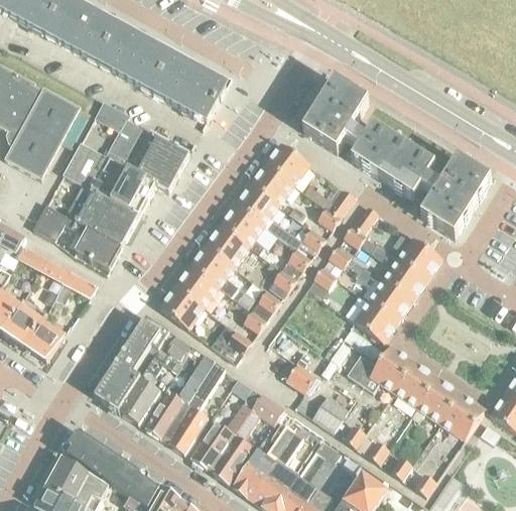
[(0,0),(0,10),(18,20),(28,0),(0,0)]
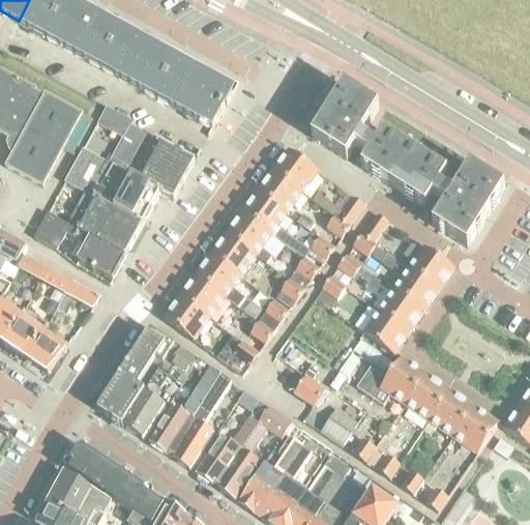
[(29,0),(19,21),(46,35),(65,0),(29,0)]
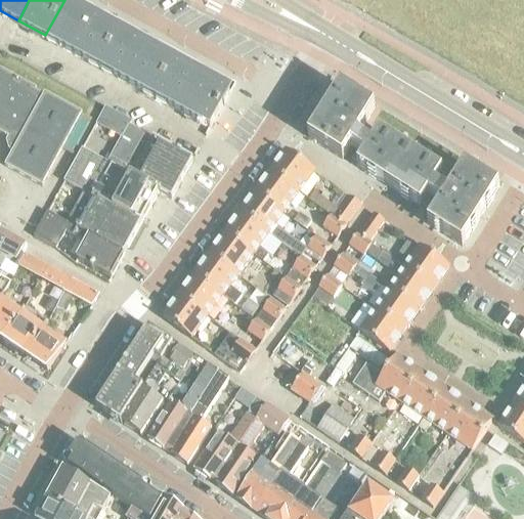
[(73,50),(92,14),(68,0),(64,0),(45,35),(73,50)]
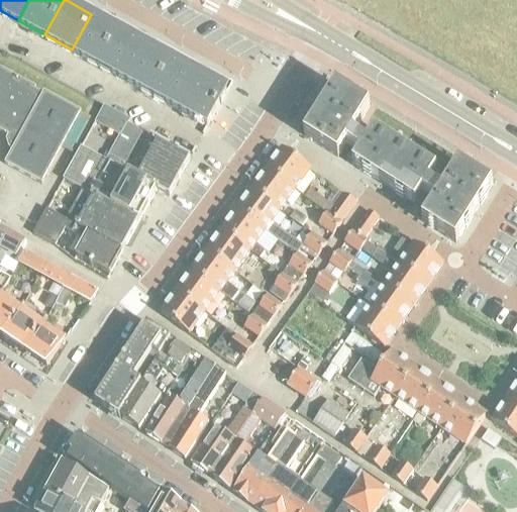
[(72,49),(99,65),(118,29),(91,14),(72,49)]
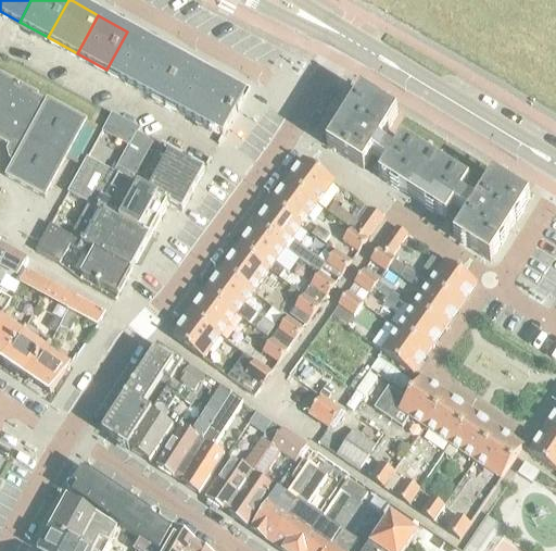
[(106,70),(135,85),(155,47),(127,32),(106,70)]
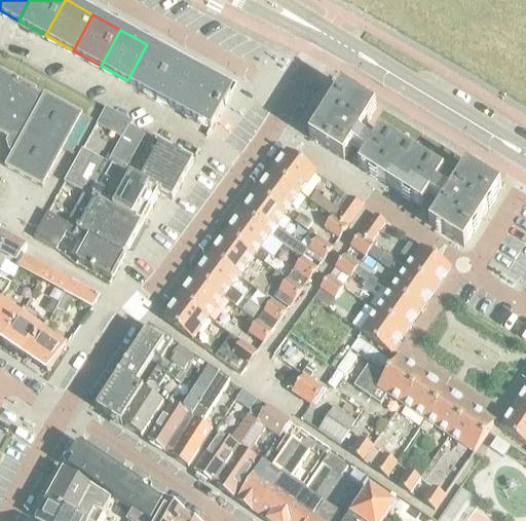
[(174,59),(147,44),(127,80),(154,95),(174,59)]
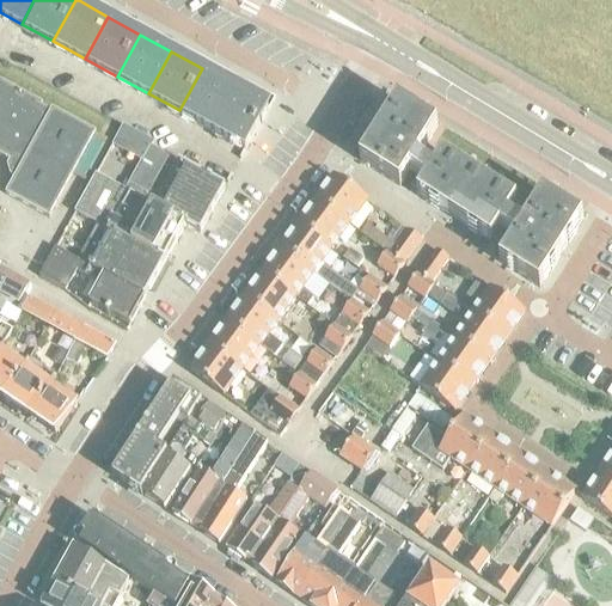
[(179,110),(212,128),(234,86),(202,68),(179,110)]
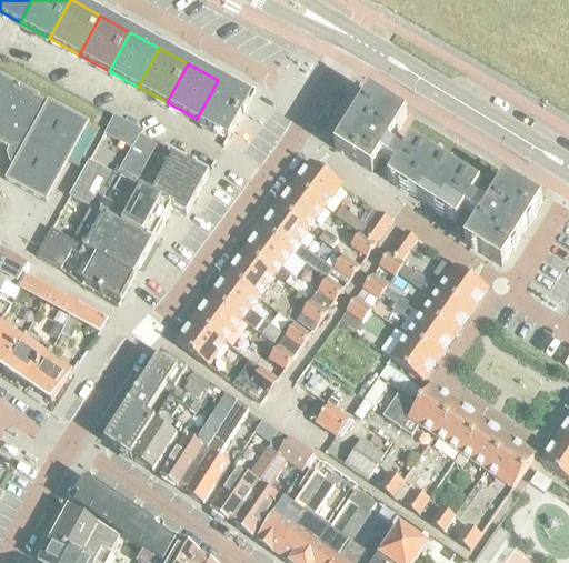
[(0,139),(9,144),(7,149),(10,158),(13,159),(5,176),(46,198),(89,119),(48,97),(47,99),(38,93),(39,91),(0,70),(0,139)]
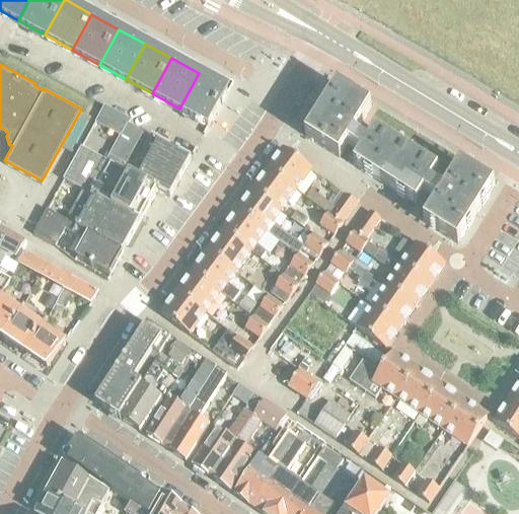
[(227,88),(199,73),(179,108),(208,124),(227,88)]
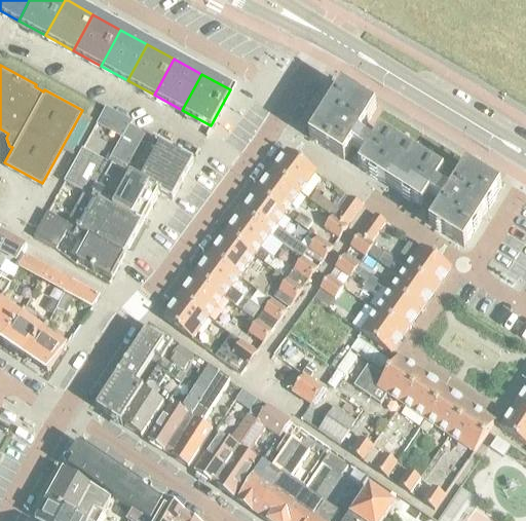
[(463,243),(500,184),(466,162),(449,189),(436,180),(444,169),(380,127),(372,140),(359,132),(376,105),(341,83),(309,134),(343,156),(352,141),(359,145),(350,157),(429,208),(437,195),(443,199),(428,221),(463,243)]
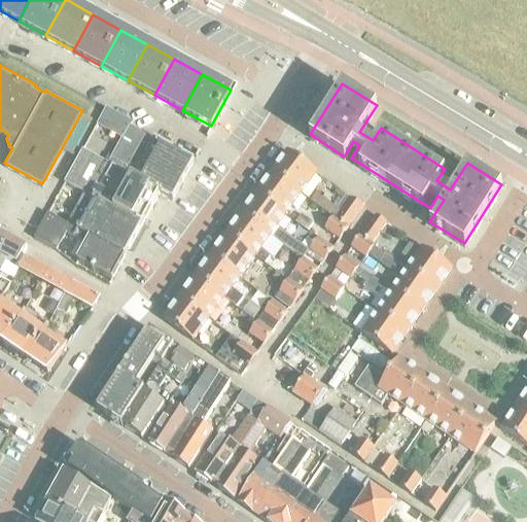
[(121,133),(107,160),(124,169),(145,130),(130,122),(132,117),(105,103),(97,119),(121,133)]
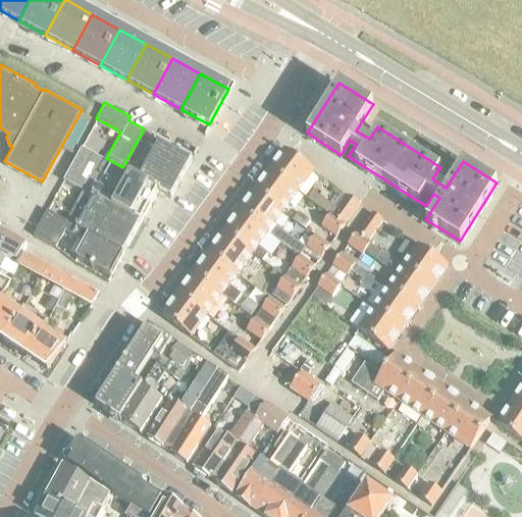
[(150,157),(139,176),(158,189),(159,189),(170,195),(192,155),(180,149),(181,149),(177,147),(152,134),(151,135),(147,156),(150,157)]
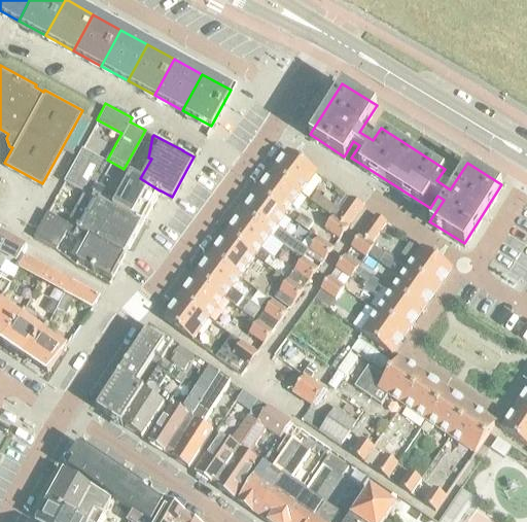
[(124,169),(107,160),(82,146),(64,178),(143,221),(143,220),(142,220),(150,206),(151,206),(151,205),(156,196),(157,195),(156,195),(160,190),(140,178),(124,169)]
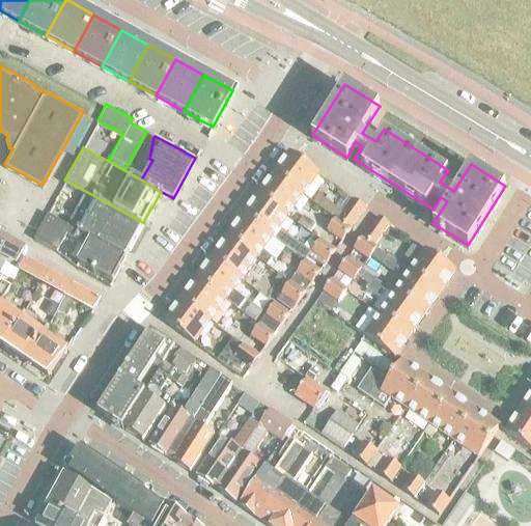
[(289,148),(274,169),(303,191),(318,169),(289,148)]
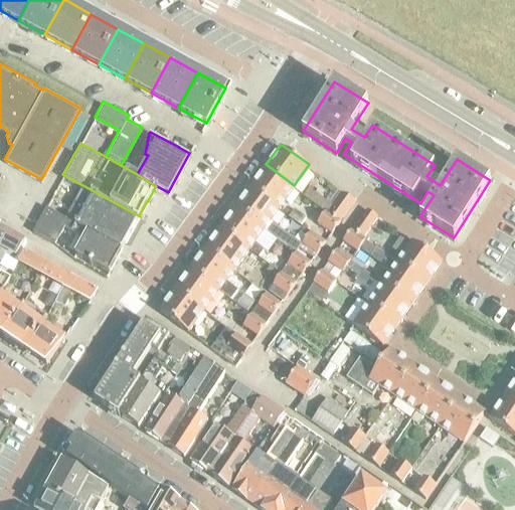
[(279,206),(294,185),(266,164),(250,185),(279,206)]
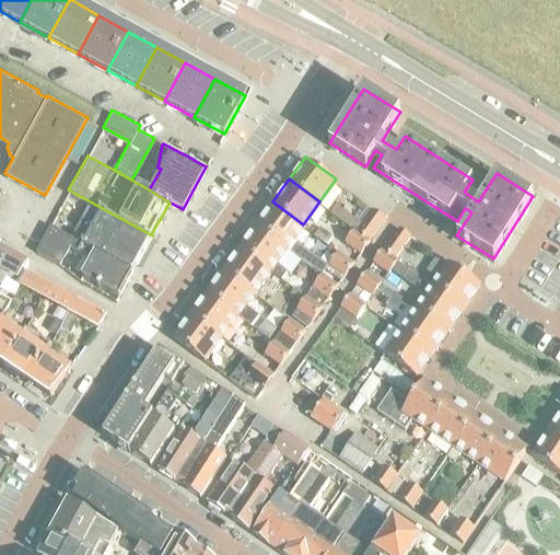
[(50,223),(96,249),(132,268),(136,264),(137,263),(136,263),(141,252),(142,253),(142,251),(151,235),(152,235),(68,189),(61,201),(82,212),(70,233),(50,222),(50,223)]
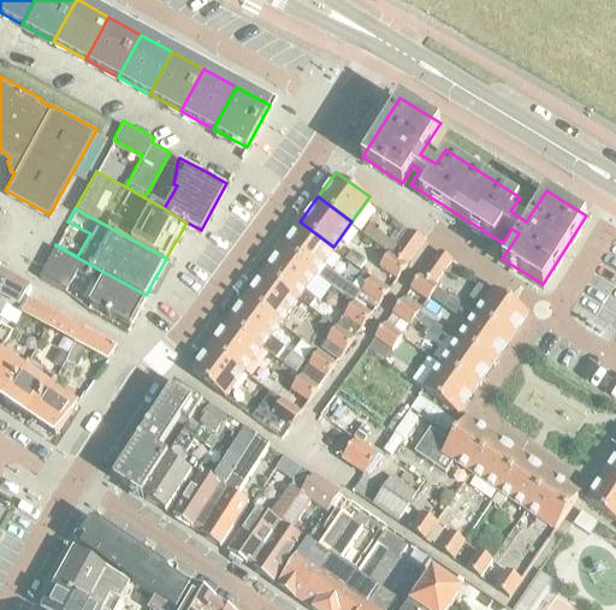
[(410,226),(400,242),(369,220),(362,230),(379,242),(404,261),(422,236),(410,226)]
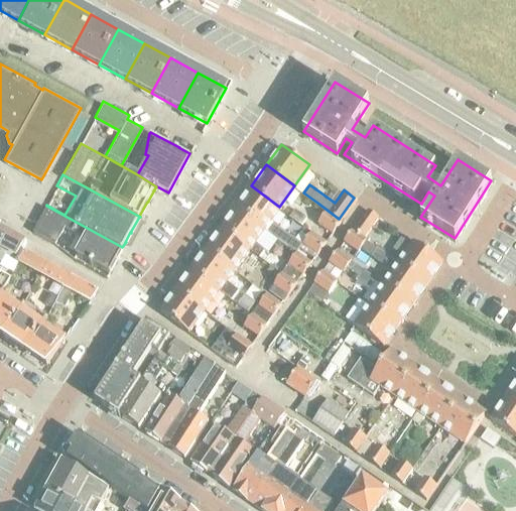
[(236,206),(264,227),(279,207),(251,185),(236,206)]
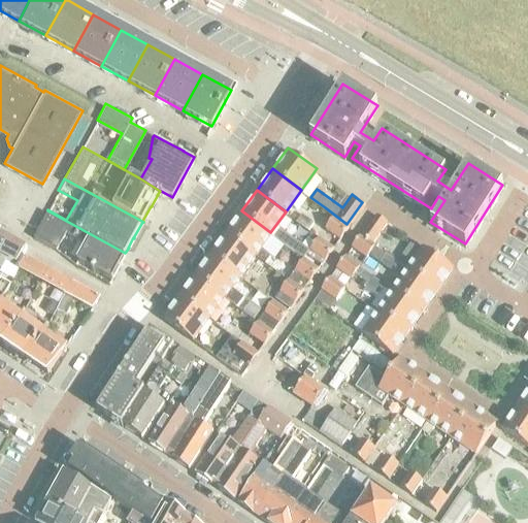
[(331,230),(339,236),(348,224),(347,224),(325,207),(320,215),(327,221),(321,230),(328,235),(331,230)]
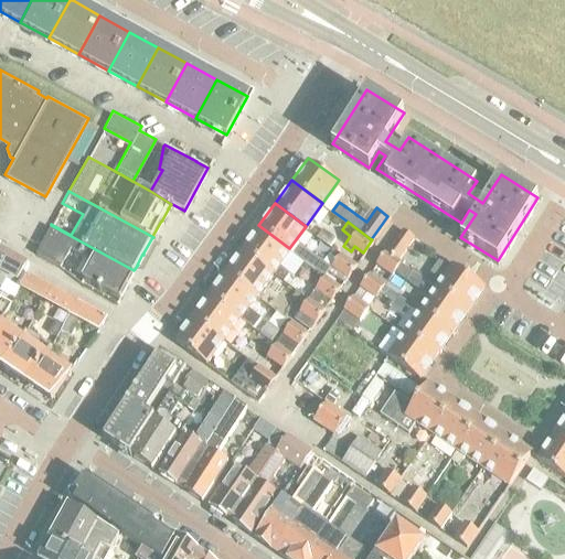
[(130,278),(134,270),(97,250),(51,225),(36,250),(60,264),(61,262),(60,262),(70,244),(94,257),(83,276),(97,285),(100,287),(100,286),(119,297),(129,279),(130,278)]
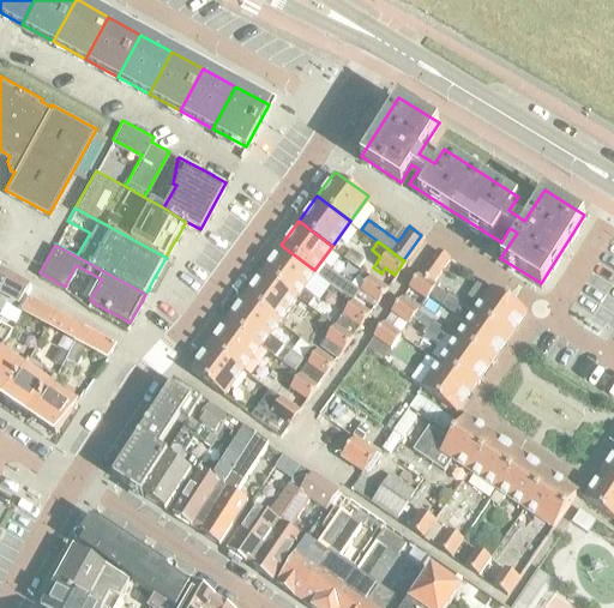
[(296,294),(314,270),(281,245),(263,269),(296,294)]
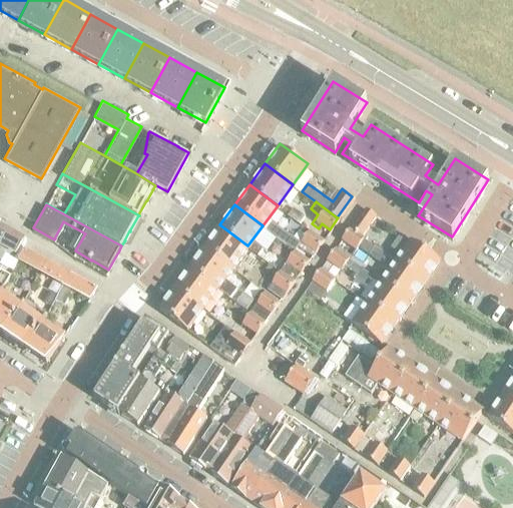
[(293,204),(287,212),(299,221),(305,212),(293,204)]
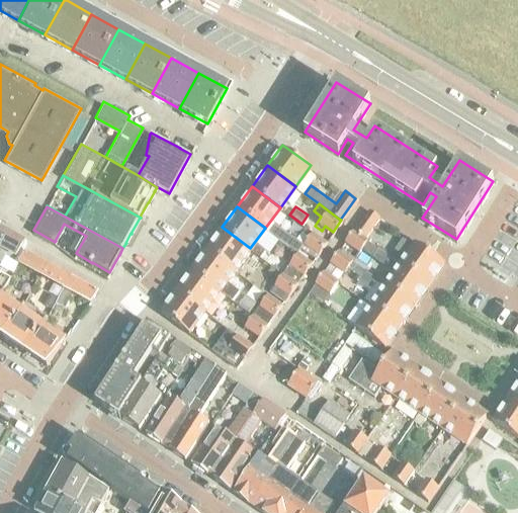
[(379,216),(369,207),(354,229),(372,242),(393,256),(399,248),(370,229),(379,216)]
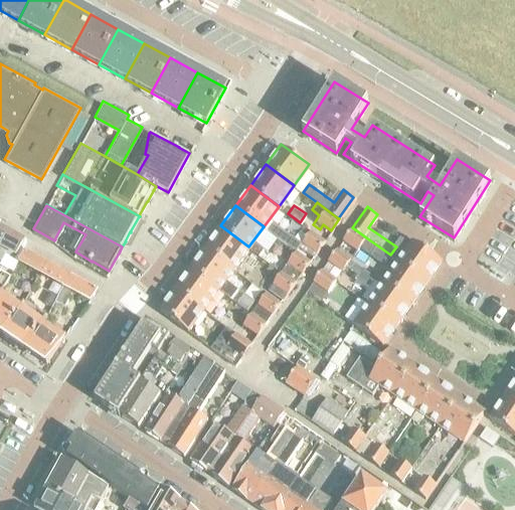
[(220,225),(205,245),(233,267),(248,246),(220,225)]
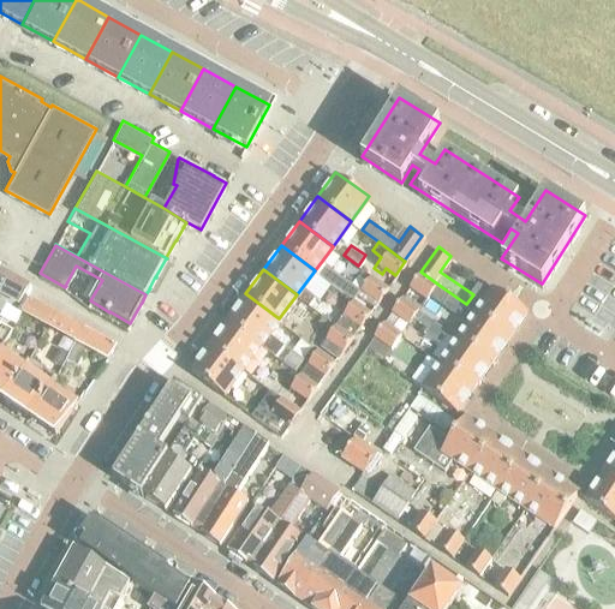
[(327,278),(342,288),(347,280),(333,269),(327,278)]
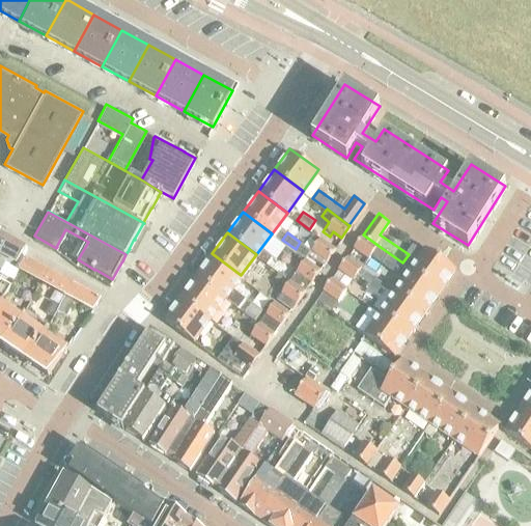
[(0,252),(17,261),(27,244),(7,233),(0,247),(0,252)]
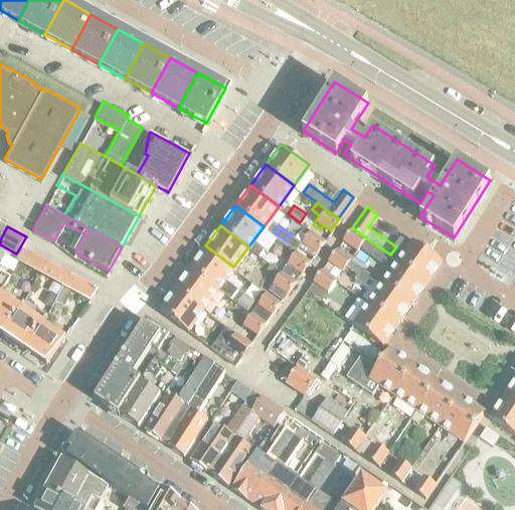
[(368,244),(370,240),(352,227),(351,226),(340,242),(345,246),(344,247),(352,253),(362,240),(368,244)]
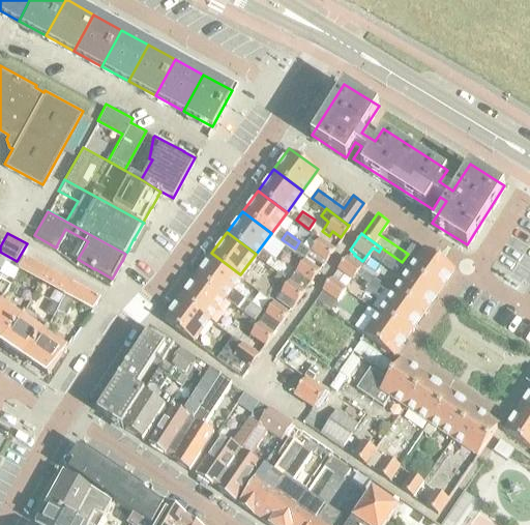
[(322,262),(333,246),(319,235),(306,252),(322,262)]
